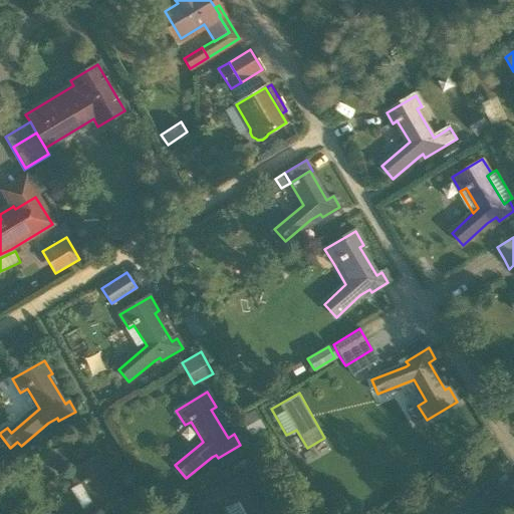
[(255,410),(239,419),(249,437),(265,427),(255,410)]
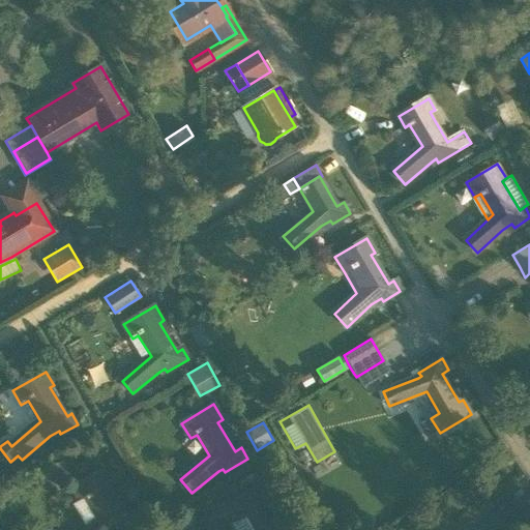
[(86,529),(117,529),(135,520),(130,512),(124,516),(108,487),(111,484),(102,470),(70,489),(80,503),(86,499),(98,521),(86,529)]
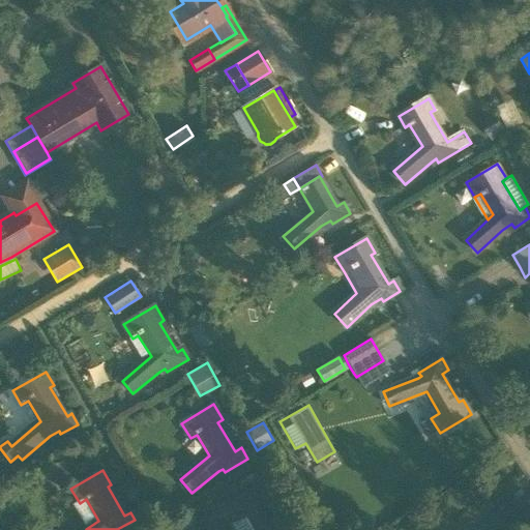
[(213,529),(247,518),(254,529),(274,529),(281,527),(263,497),(268,494),(264,487),(238,502),(204,514),(209,529),(213,529)]
